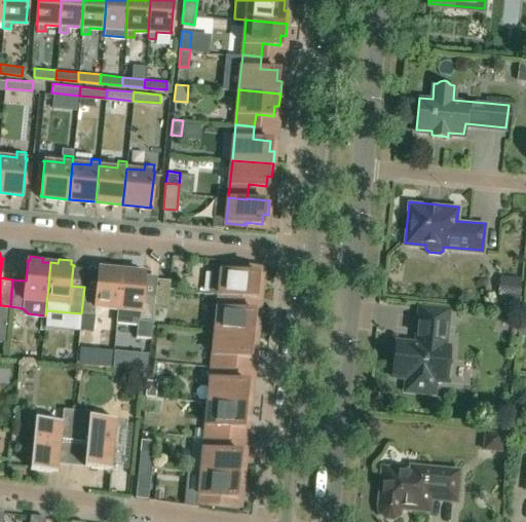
[(242,264),(222,262),(213,262),(210,291),(219,292),(237,294),(237,295),(260,297),(261,284),(257,283),(257,272),(240,271),(240,266),(242,266),(242,264)]
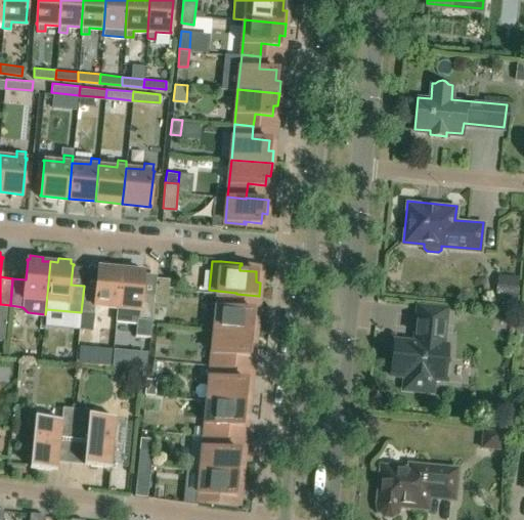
[(98,267),(96,287),(84,286),(81,312),(94,313),(95,305),(117,307),(121,268),(114,267),(114,263),(100,262),(100,266),(97,266),(97,267),(98,267)]
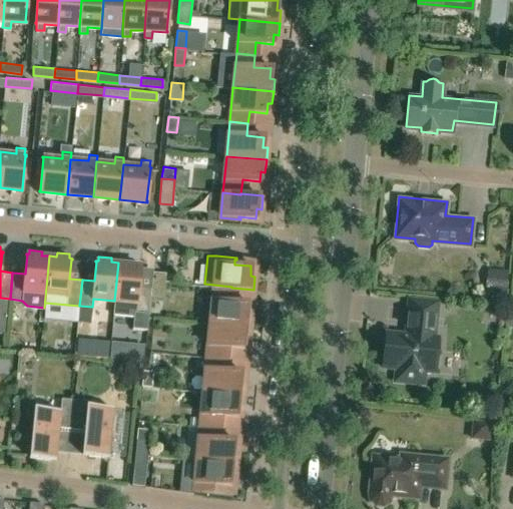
[(126,264),(118,263),(114,301),(136,303),(135,312),(148,313),(150,296),(151,287),(138,285),(140,267),(141,267),(141,265),(138,265),(139,261),(126,260),(126,264)]
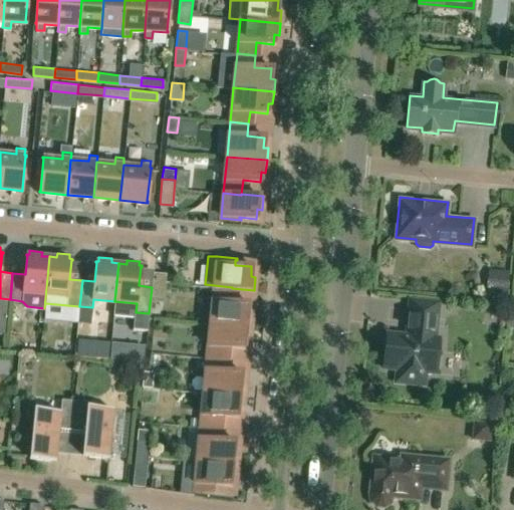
[(154,271),(152,287),(151,296),(164,297),(166,272),(154,271)]
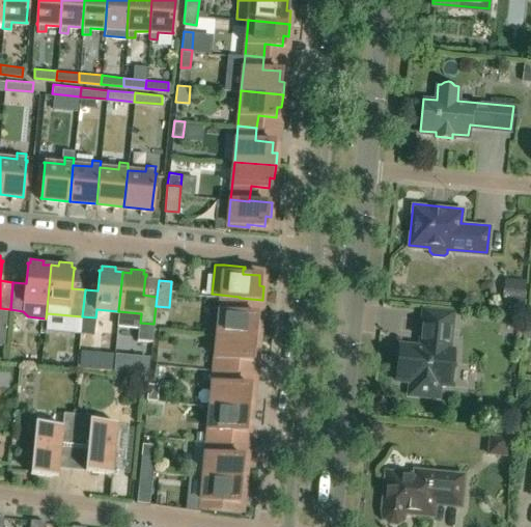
[(524,297),(525,281),(509,280),(507,296),(524,297)]
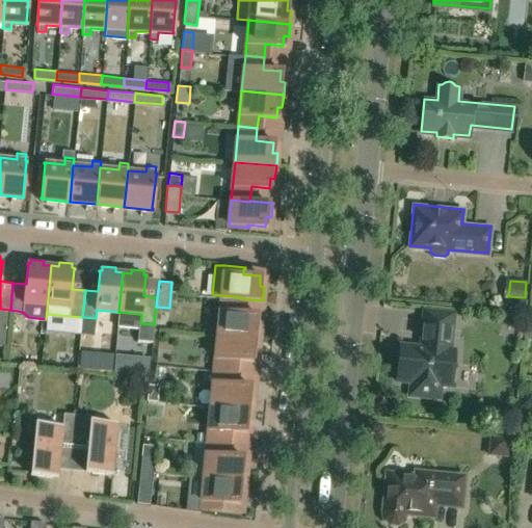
[(240,297),(221,295),(217,334),(259,338),(261,325),(256,324),(257,314),(239,313),(240,298),(240,297)]
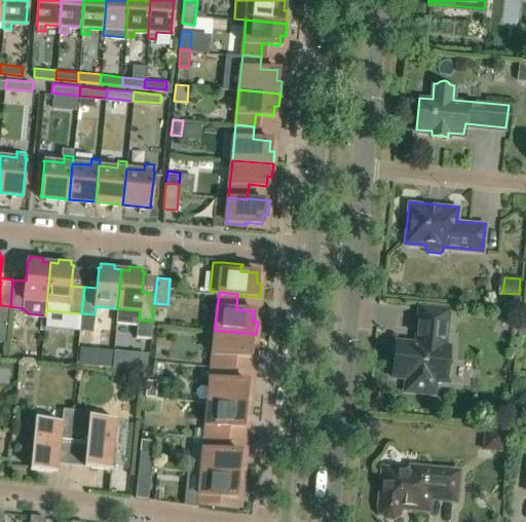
[(437,381),(446,382),(449,345),(444,345),(448,308),(419,305),(416,334),(417,334),(417,342),(396,340),(391,378),(405,379),(404,392),(436,395),(437,381)]
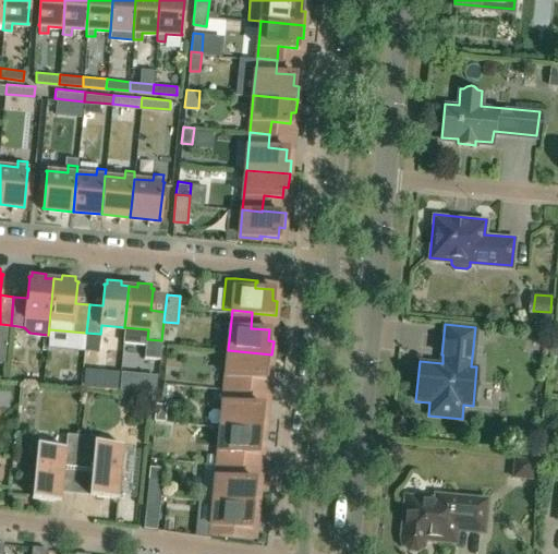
[(144,357),(160,359),(161,340),(147,339),(146,338),(144,357)]
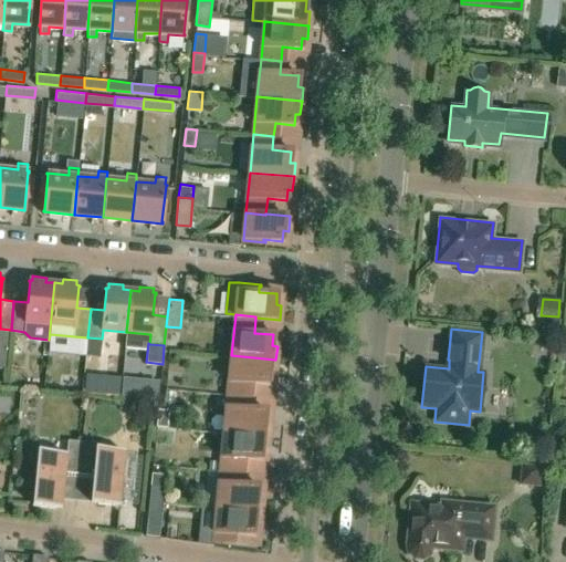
[(274,374),(275,360),(231,355),(228,393),(248,395),(263,397),(265,384),(268,384),(269,373),(274,374)]
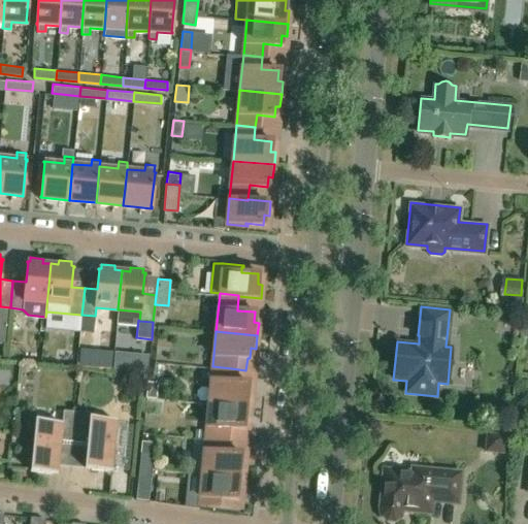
[(250,405),(252,393),(246,393),(248,383),(230,381),(231,368),(212,366),(209,402),(250,405)]
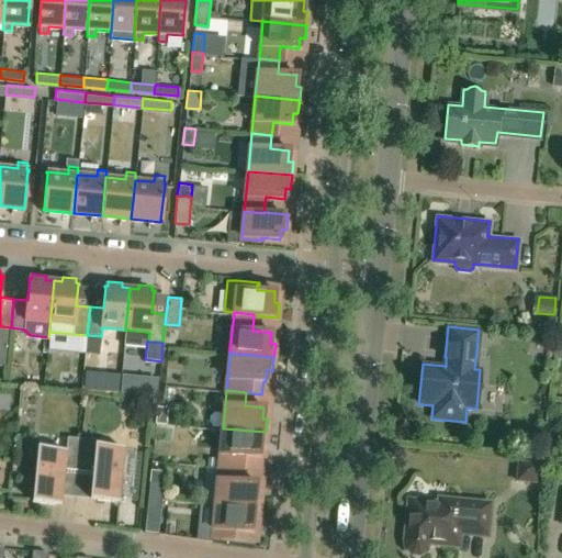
[(155,421),(166,422),(168,405),(157,404),(155,421)]
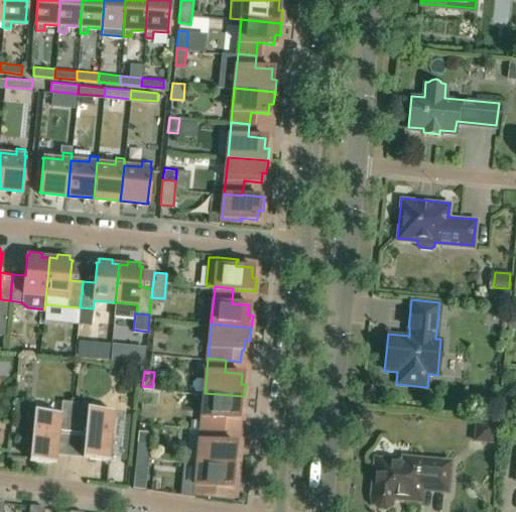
[(244,396),(205,393),(201,427),(220,429),(221,417),(238,418),(239,408),(243,409),(244,396)]
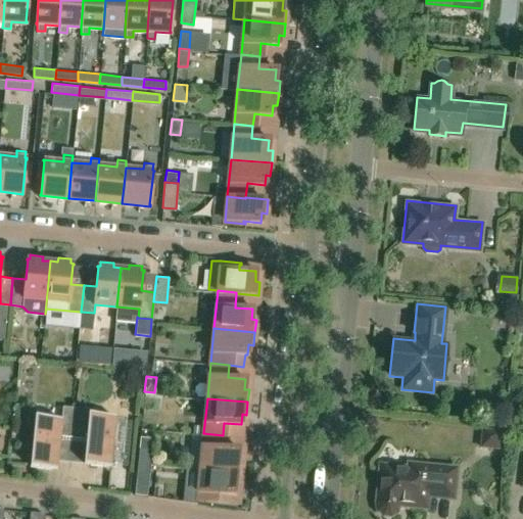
[(62,405),(61,418),(35,415),(30,465),(50,467),(51,455),(58,455),(60,434),(73,436),(76,406),(62,405)]
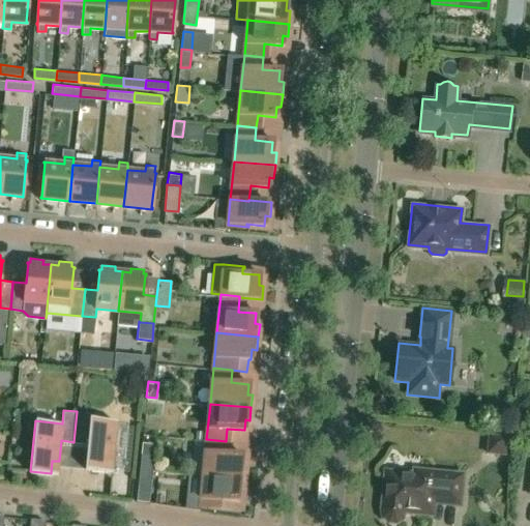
[(91,469),(112,471),(117,420),(90,418),(90,412),(77,411),(74,442),(87,443),(85,464),(91,464),(91,469)]
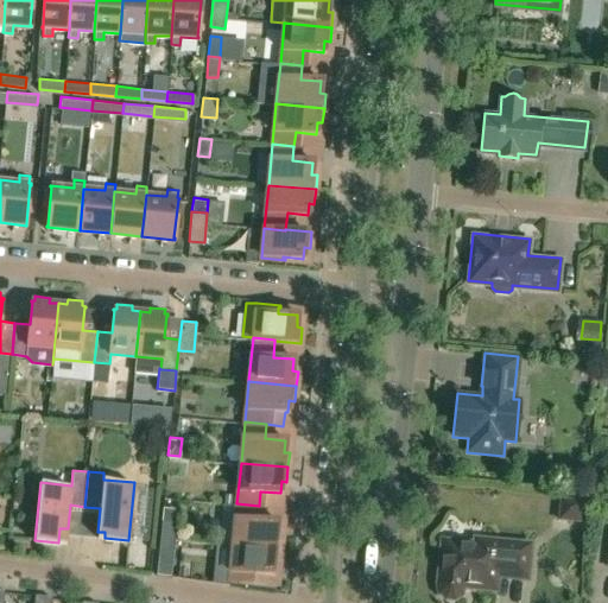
[(562,497),(559,516),(578,519),(580,500),(562,497)]
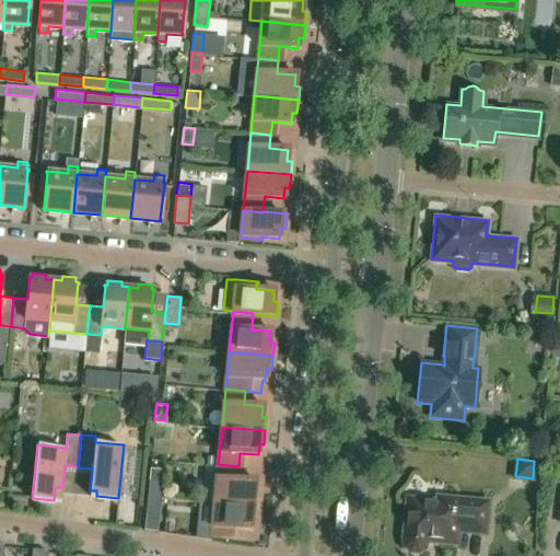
[(214,501),(258,506),(259,493),(255,491),(256,481),(237,479),(238,466),(218,464),(214,501)]
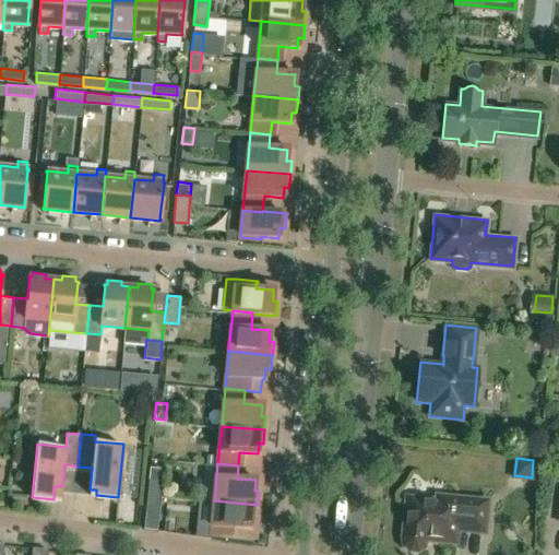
[(150,465),(149,477),(163,480),(164,467),(150,465)]
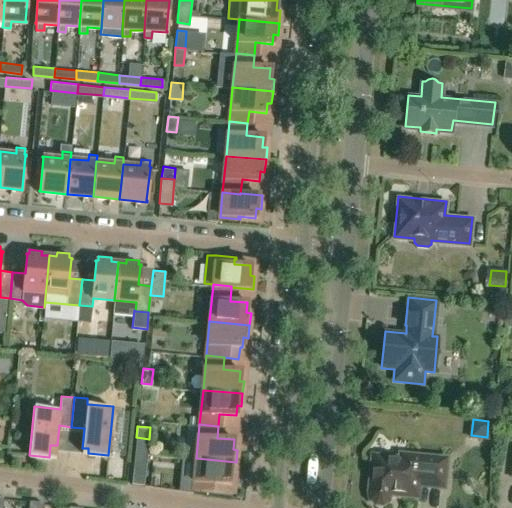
[(146,464),(149,439),(136,437),(133,462),(146,464)]
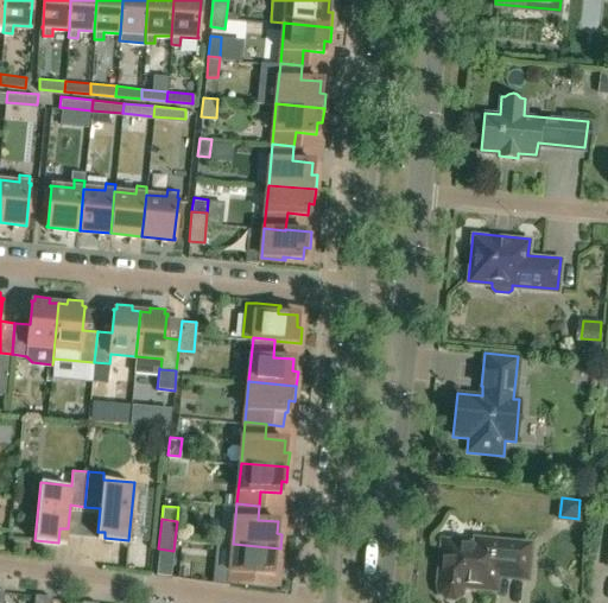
[(480,543),(443,539),(438,582),(437,584),(438,584),(439,589),(441,591),(444,595),(447,596),(453,596),(454,596),(458,592),(461,591),(462,586),(462,584),(495,586),(496,573),(526,576),(529,543),(481,538),(480,543)]
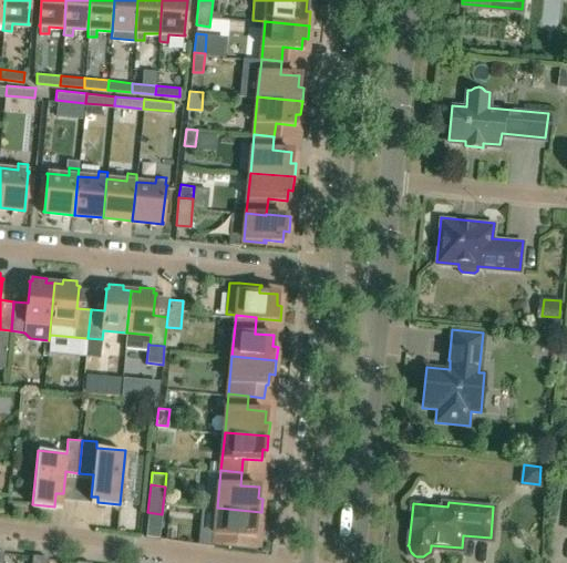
[(217,508),(214,540),(236,542),(236,541),(235,540),(235,534),(254,536),(255,525),(260,525),(261,512),(217,508)]
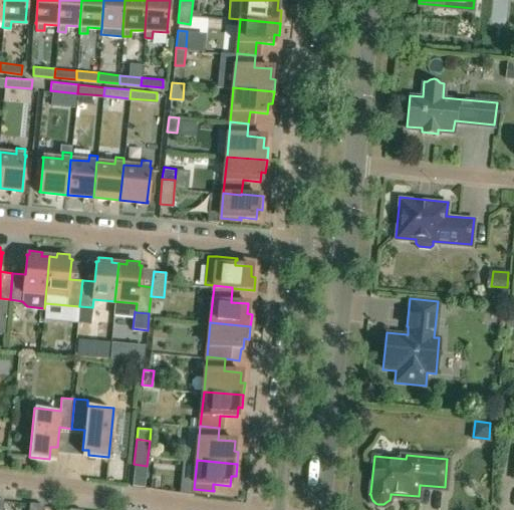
[(42,509),(43,503),(29,501),(28,509),(42,509)]
